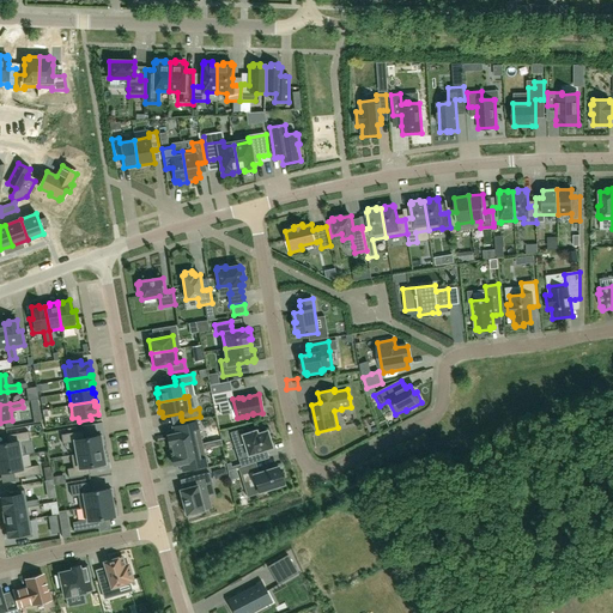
[(292,413),(296,429),(303,428),(299,412),(292,413)]
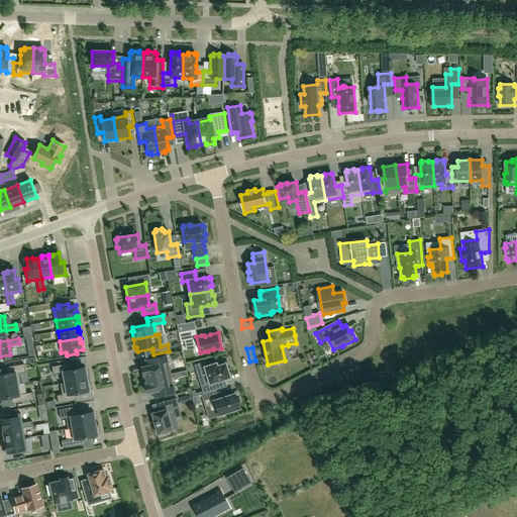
[(144,375),(145,380),(171,374),(166,355),(154,358),(145,360),(145,362),(146,363),(146,365),(146,366),(141,368),(142,376),(144,375)]
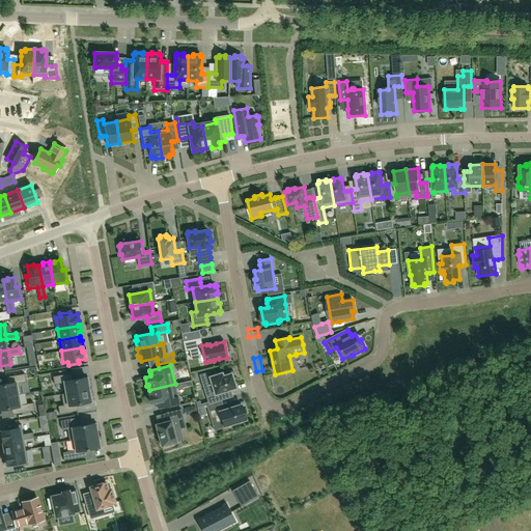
[(0,396),(18,394),(20,394),(18,383),(26,382),(25,373),(6,376),(6,379),(7,384),(0,384),(0,396)]
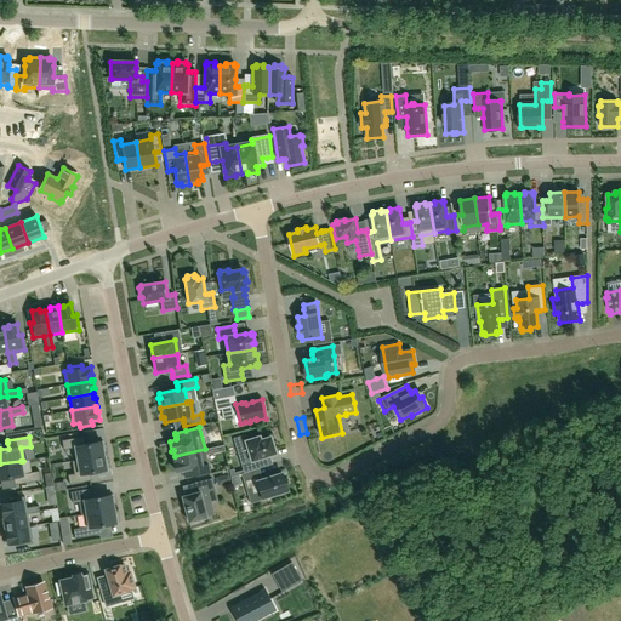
[(84,437),(62,440),(63,450),(73,448),(74,460),(74,461),(103,456),(103,451),(106,450),(103,442),(102,443),(101,442),(85,444),(84,440),(84,437)]
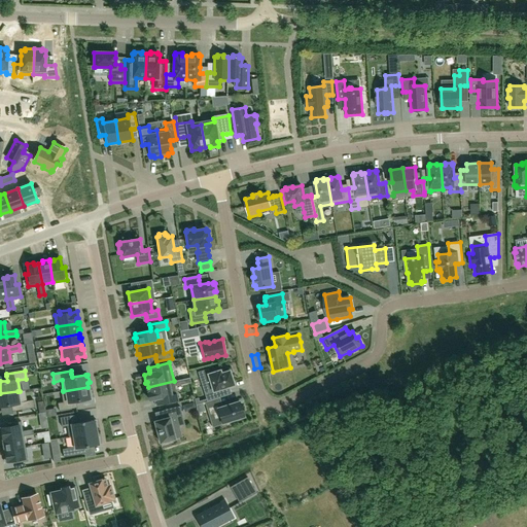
[(219,393),(218,389),(234,385),(230,371),(221,373),(220,371),(208,374),(213,391),(205,393),(208,401),(221,397),(219,393)]
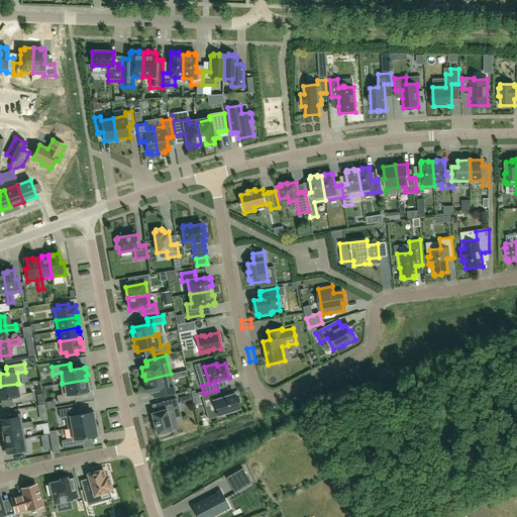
[(175,393),(171,374),(145,380),(146,384),(145,385),(146,393),(152,392),(153,394),(153,396),(153,397),(163,395),(175,393)]
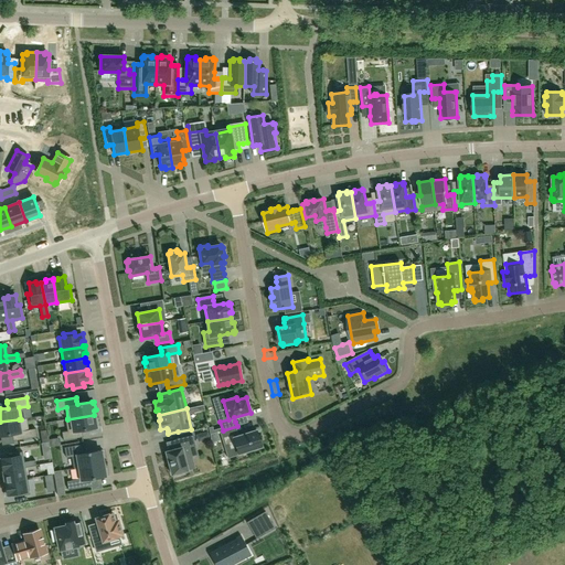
[(67,432),(62,433),(63,440),(83,437),(82,434),(82,430),(97,427),(96,427),(98,426),(97,418),(95,418),(94,415),(67,419),(67,418),(65,419),(67,432)]
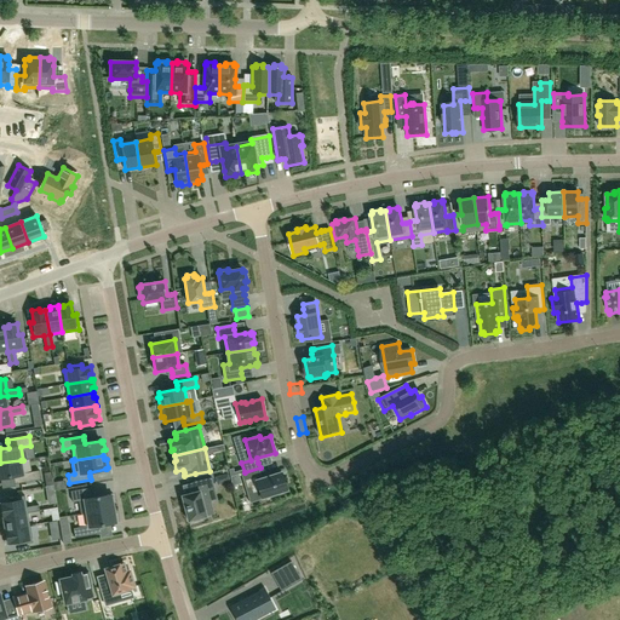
[(0,478),(13,476),(15,483),(15,484),(40,480),(39,470),(32,471),(23,474),(21,460),(0,463),(0,478)]
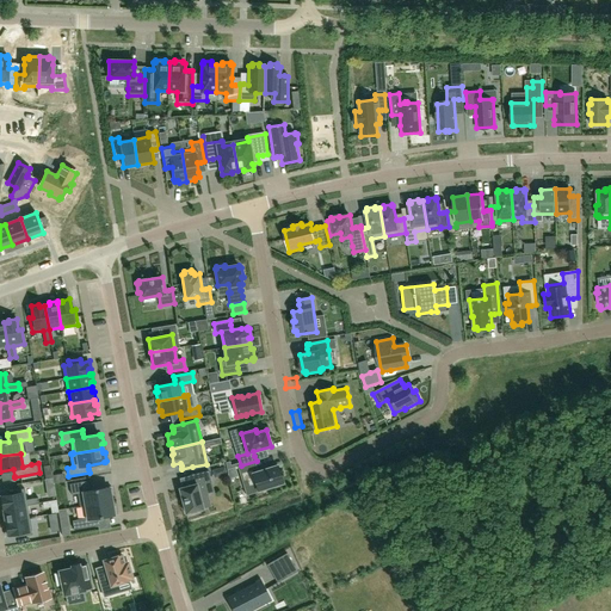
[(220,462),(209,462),(210,474),(221,473),(220,462)]
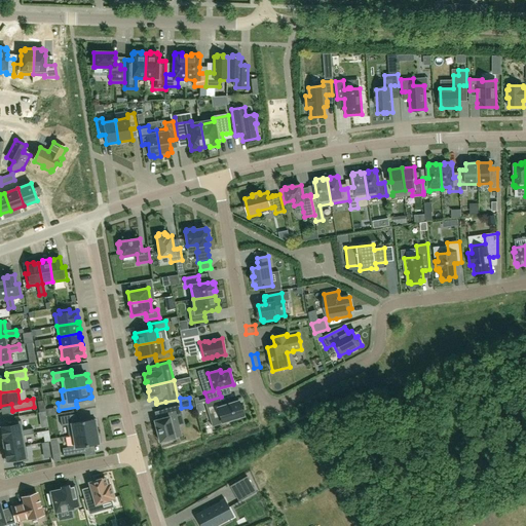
[(218,407),(217,404),(207,408),(209,415),(212,414),(214,419),(220,417),(222,422),(243,416),(238,401),(218,407)]
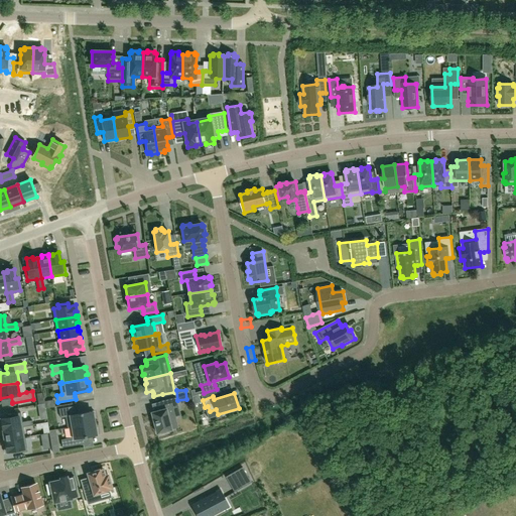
[(162,409),(151,412),(156,433),(158,433),(159,434),(167,432),(166,431),(171,429),(168,418),(180,415),(176,398),(160,402),(161,405),(162,409)]
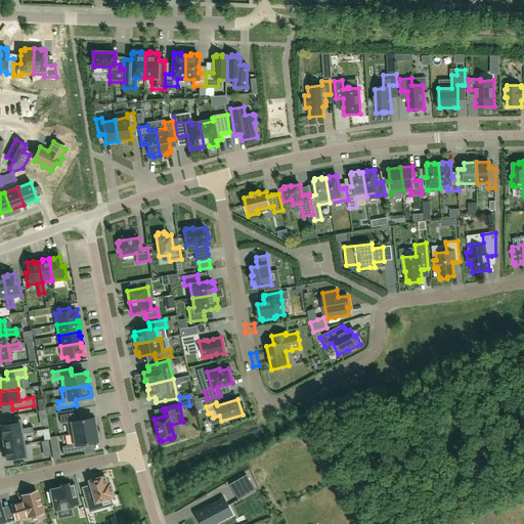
[(95,430),(94,425),(96,425),(95,418),(80,420),(79,416),(78,411),(59,416),(61,425),(67,424),(69,435),(71,434),(95,430)]
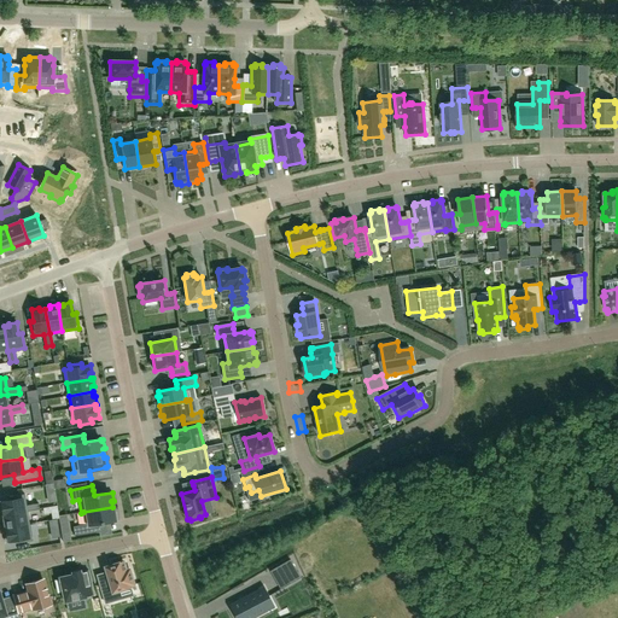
[(28,512),(40,509),(39,503),(27,506),(24,494),(10,496),(10,500),(0,501),(0,509),(3,509),(4,516),(28,511),(28,512)]
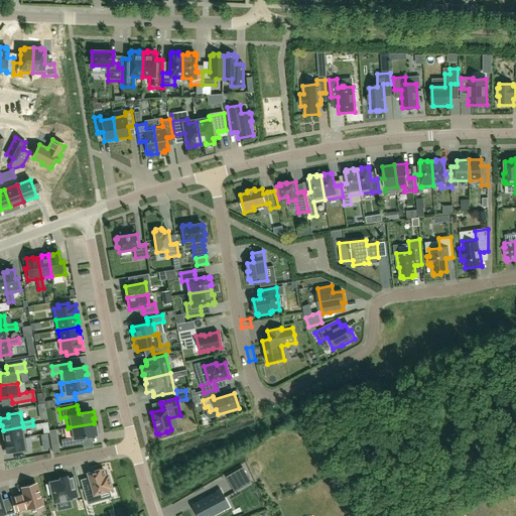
[(70,427),(72,437),(60,439),(62,447),(84,443),(83,440),(83,437),(98,434),(97,427),(95,428),(94,423),(70,427)]
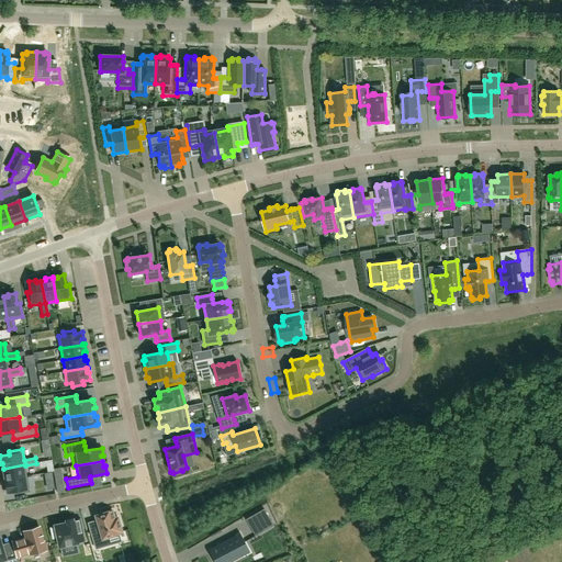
[(6,481),(4,480),(27,476),(25,465),(25,464),(3,469),(3,473),(1,473),(3,481),(6,481)]
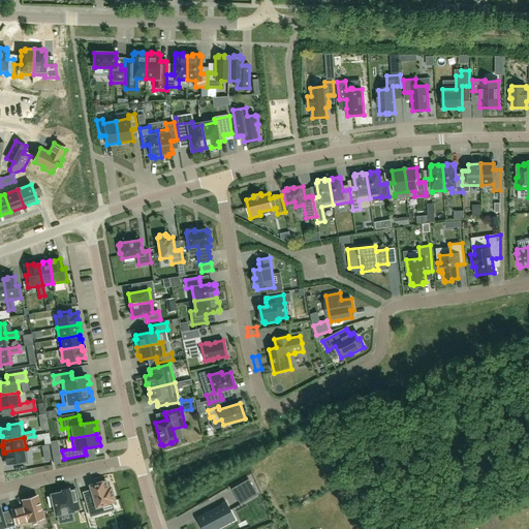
[(14,462),(16,465),(28,463),(26,448),(4,452),(5,453),(5,457),(3,457),(5,464),(14,462)]
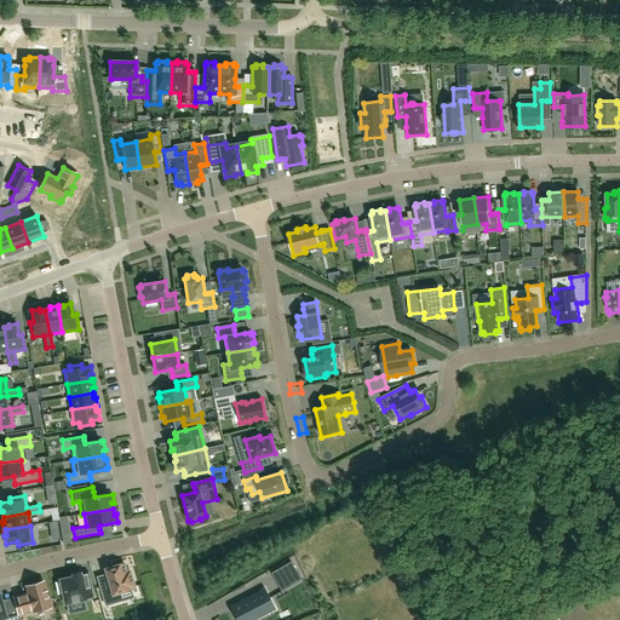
[(290,562),(282,566),(290,579),(285,581),(288,587),(300,580),(290,562)]
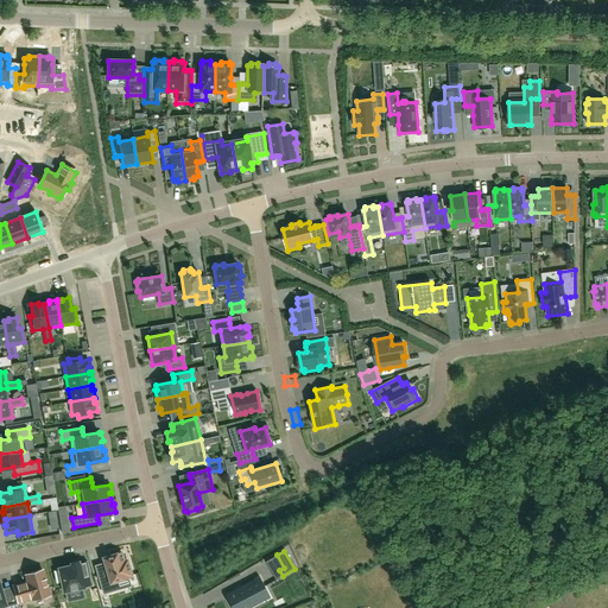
[(103,574),(99,575),(103,594),(118,589),(115,581),(128,577),(128,576),(132,575),(127,561),(124,562),(121,552),(103,558),(105,563),(107,572),(103,574)]
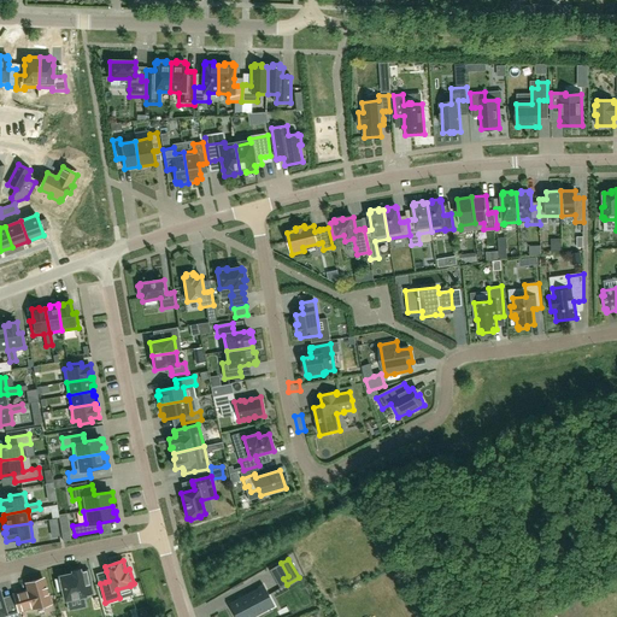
[(72,571),(72,574),(59,576),(65,601),(86,597),(86,595),(94,593),(89,570),(84,571),(81,571),(80,570),(72,571)]
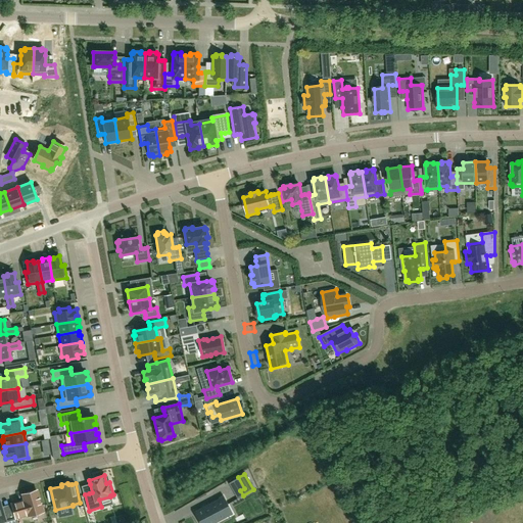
[(29,516),(43,512),(36,490),(22,494),(25,501),(18,503),(11,505),(15,518),(29,515),(29,516)]
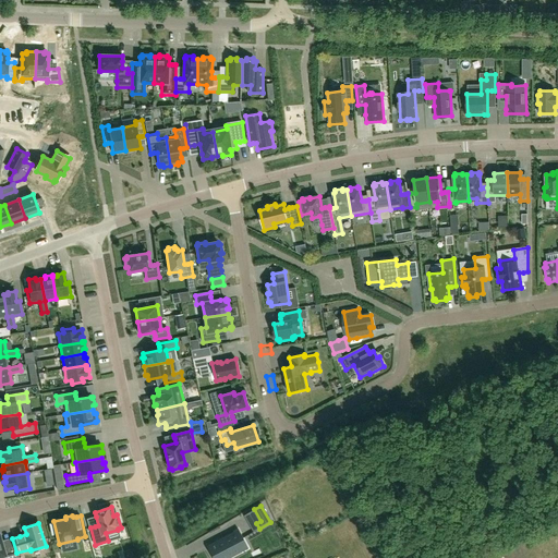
[(249,548),(243,538),(238,529),(206,546),(213,557),(229,557),(241,552),(249,548)]
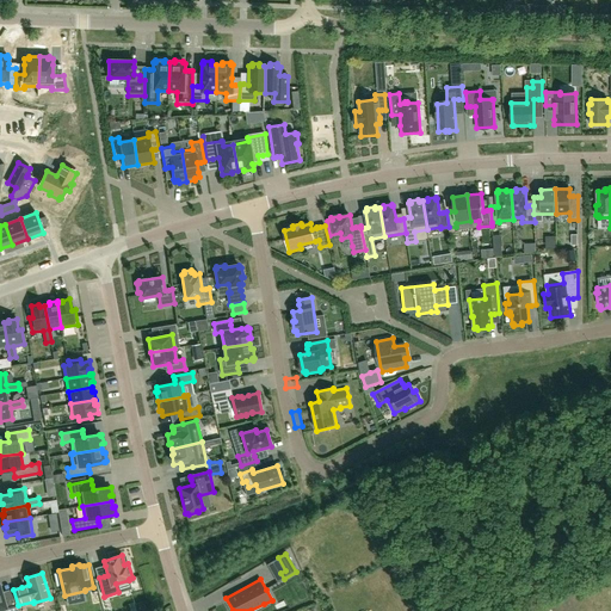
[(18,610),(17,604),(12,605),(8,606),(7,600),(4,602),(1,593),(0,588),(0,610),(18,610)]
